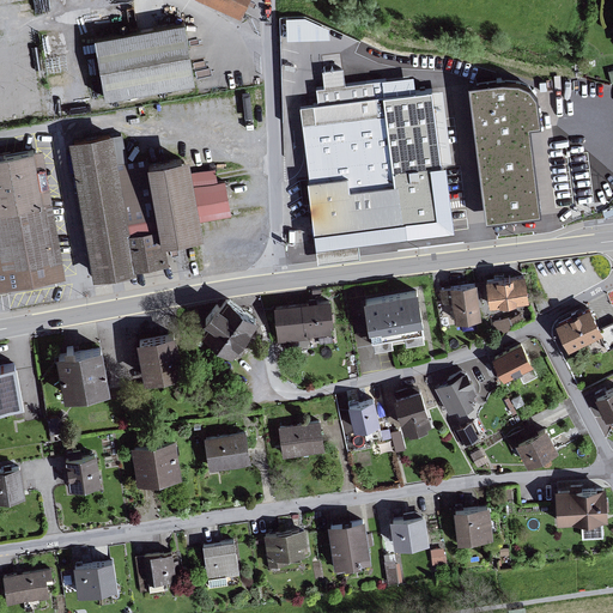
[(247,0),(200,0),(240,18),(247,0)]
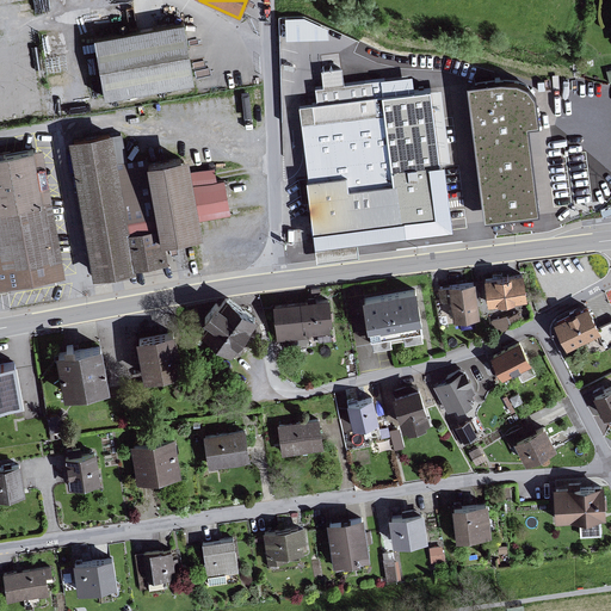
[(285,16),(285,38),(328,37),(328,28),(303,16),(285,16)]
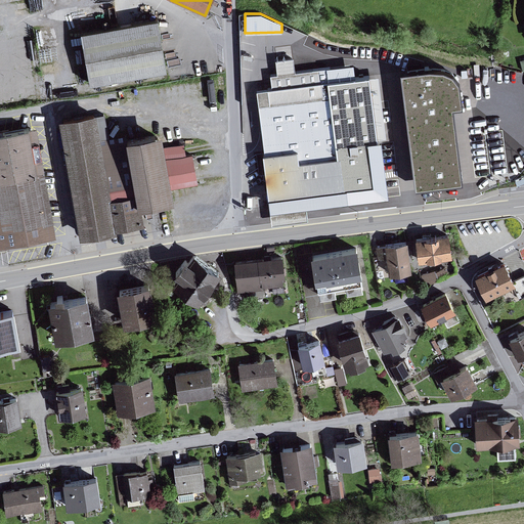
[(158,16),(81,30),(90,81),(166,68),(158,16)]
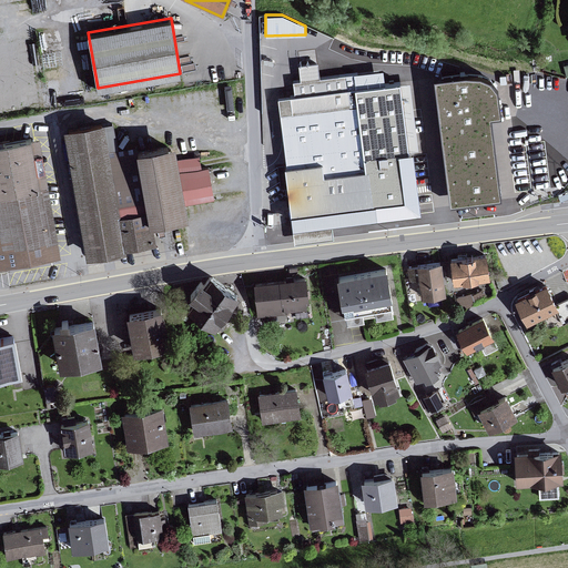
[(17,41),(19,84),(38,83),(36,40),(17,41)]
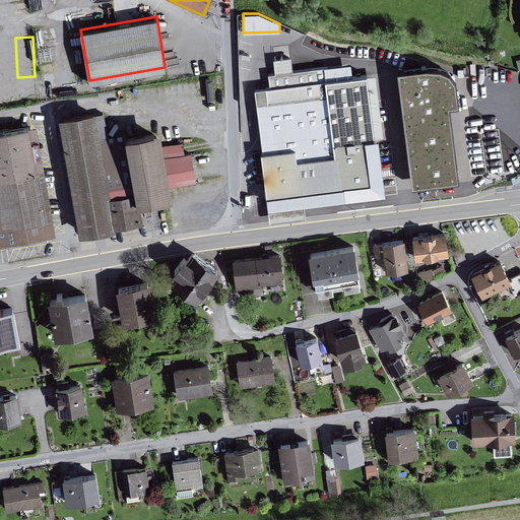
[(275,45),(276,57),(293,55),(291,44),(275,45)]
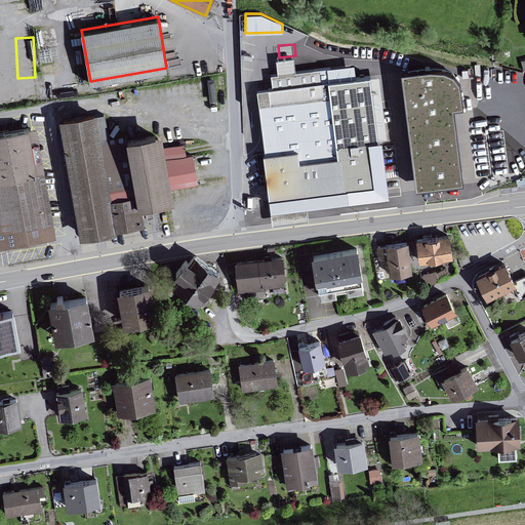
[(307,204),(350,198),(333,67),(296,72),(294,56),(277,59),(279,73),(271,75),(273,88),(257,88),(273,223),(309,218),(307,204)]
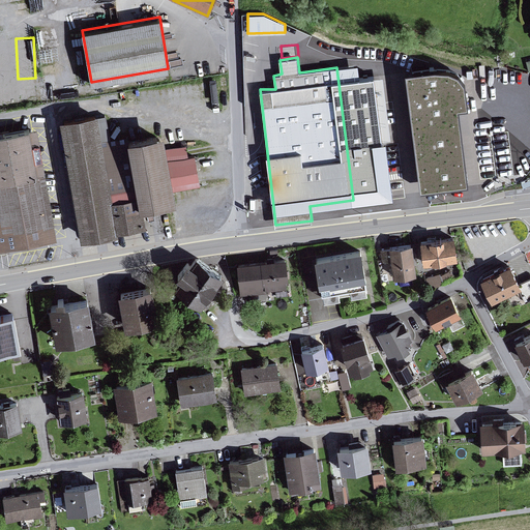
[(97,112),(58,119),(80,239),(118,233),(117,229),(142,224),(139,206),(127,139),(102,143),(97,112)]
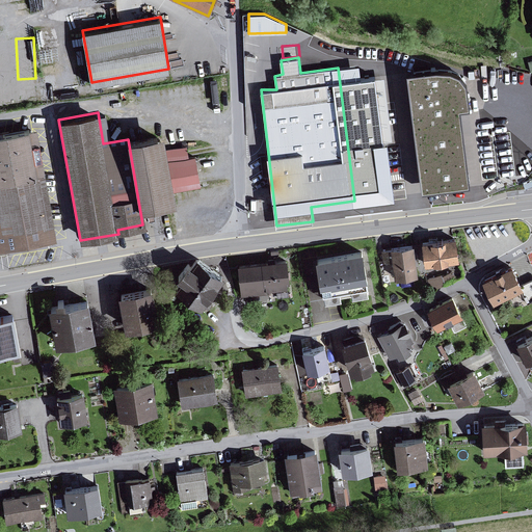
[(428,118),(392,123),(400,190),(450,184),(446,150),(431,151),(428,118)]
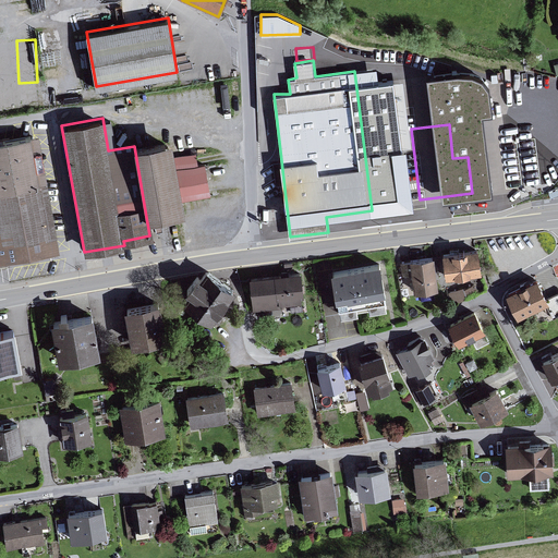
[(420,199),(411,129),(396,130),(404,202),(420,199)]
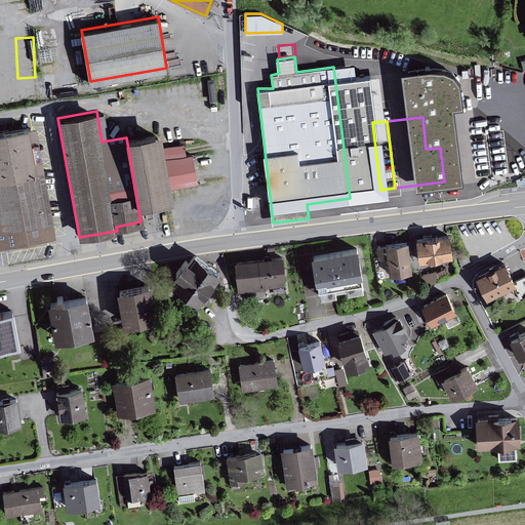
[(30,125),(0,130),(0,245),(55,236),(44,172),(38,173),(30,125)]
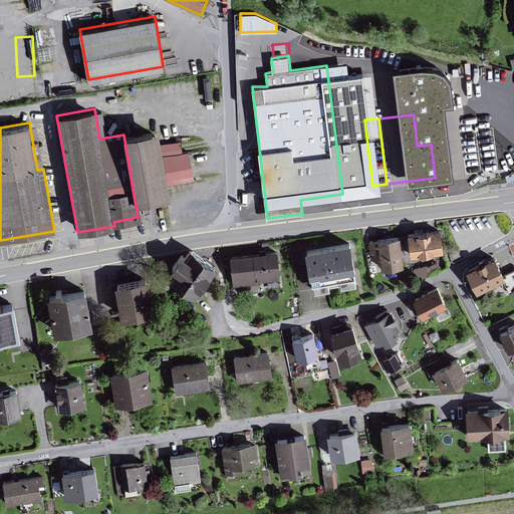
[(158,129),(123,135),(135,200),(171,194),(170,185),(195,181),(190,151),(163,155),(158,129)]
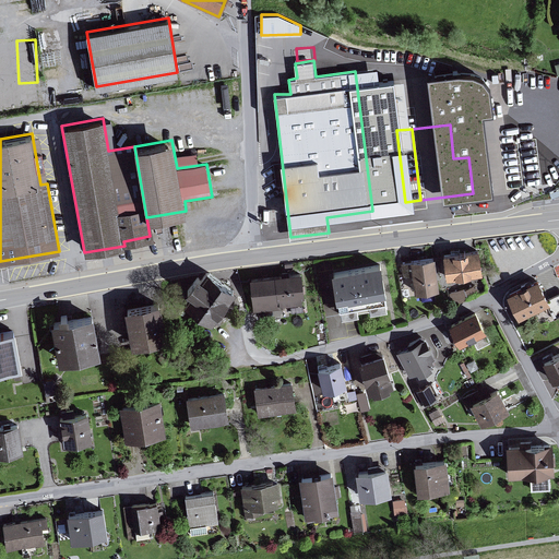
[(479,249),(444,253),(447,276),(483,272),(479,249)]
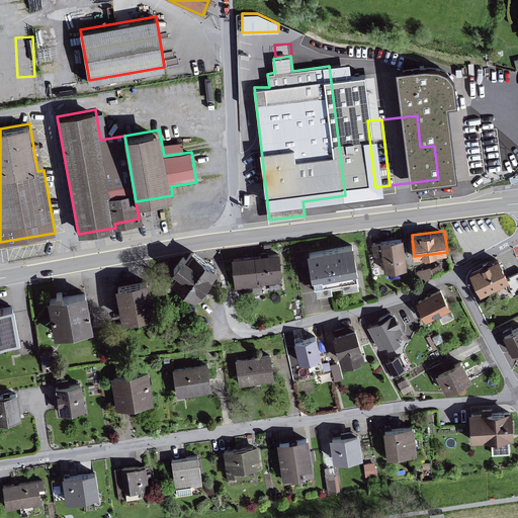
[(404,238),(381,241),(382,255),(384,270),(407,267),(404,238)]
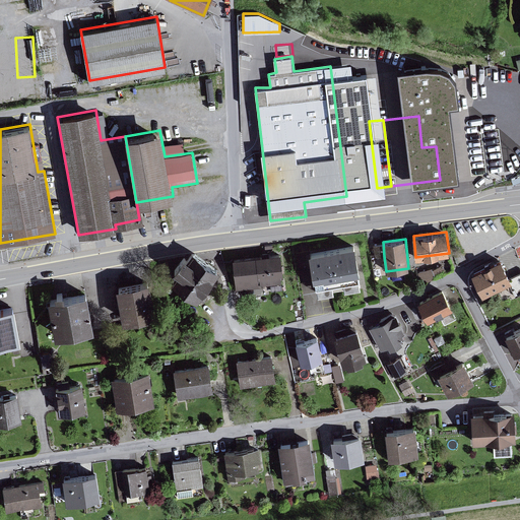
[(384,256),(383,242),(375,243),(377,256),(384,256)]
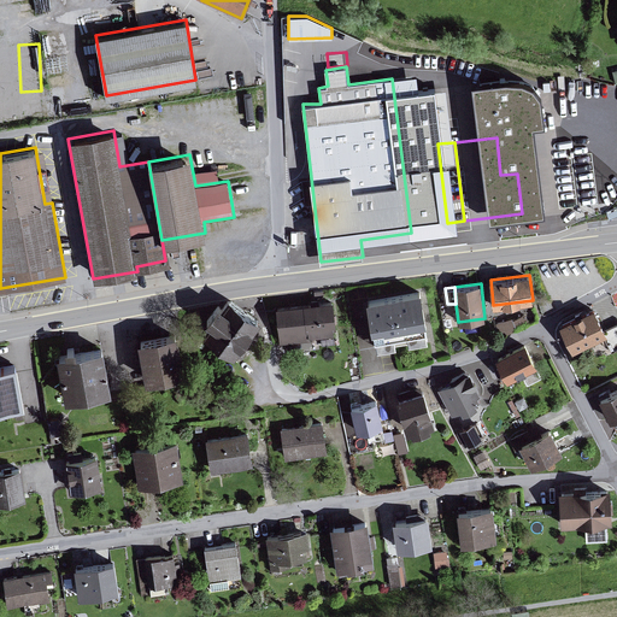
[(421,289),(366,299),(374,338),(428,328),(421,289)]
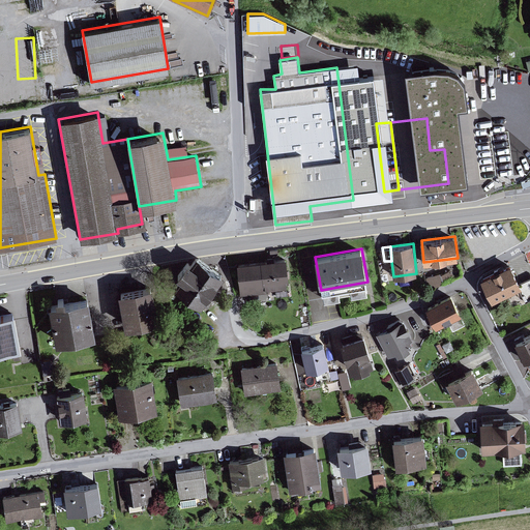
[(183,280),(177,289),(203,307),(226,275),(197,256),(193,262),(187,259),(177,274),(183,280)]
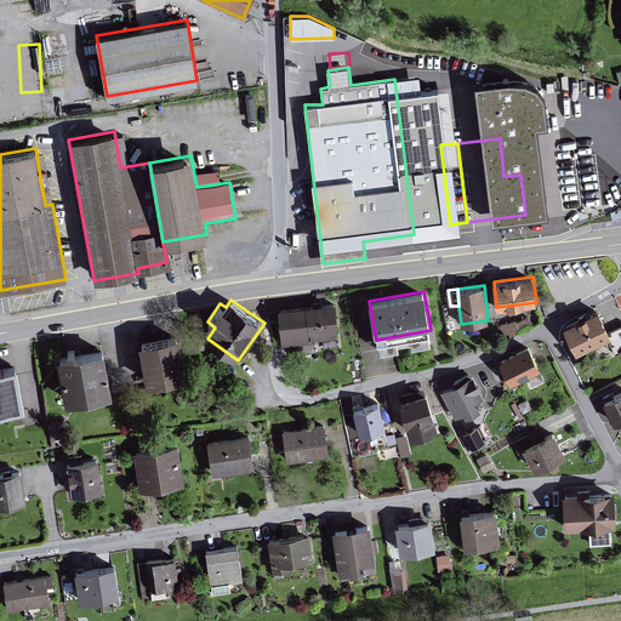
[(335,301),(278,307),(281,345),(312,341),(312,336),(336,334),(335,329),(339,329),(335,301)]
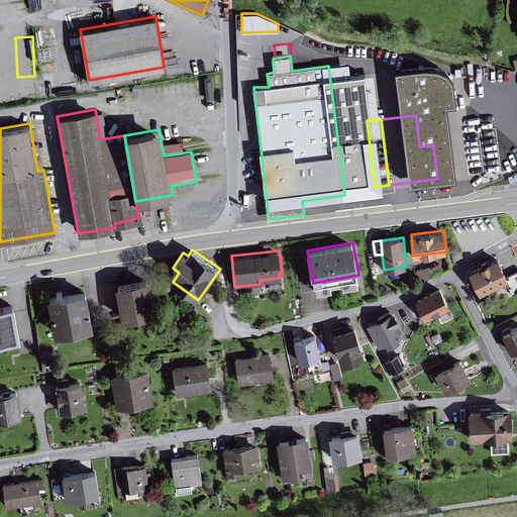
[(499,256),(470,271),(481,292),(505,280),(509,278),(508,276),(504,268),(499,256)]
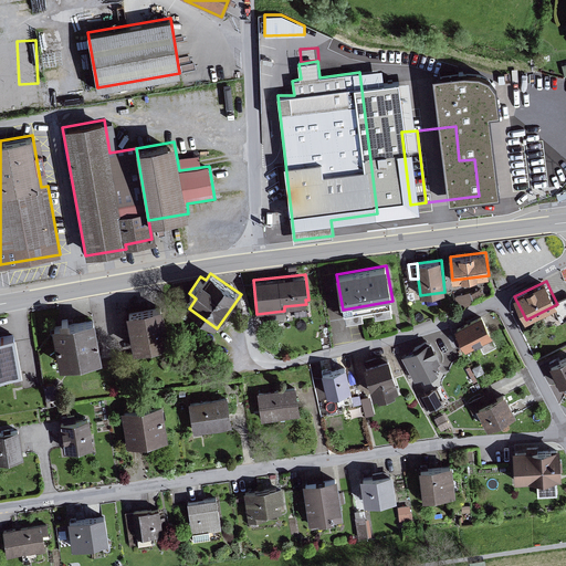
[(470,291),(456,297),(460,307),(485,295),(482,287),(471,293),(470,291)]
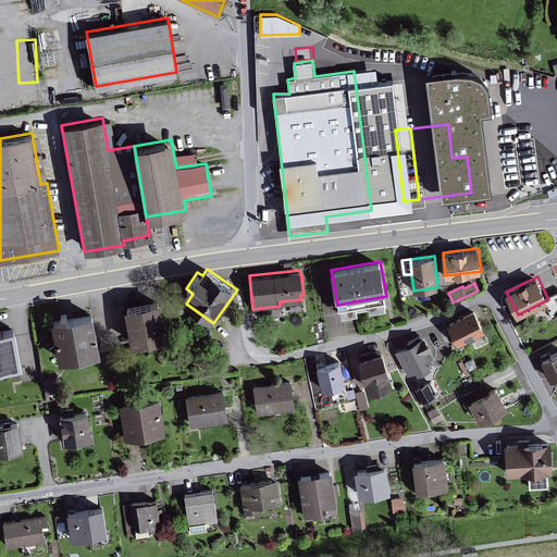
[(556,293),(547,297),(548,299),(544,301),(553,318),(556,314),(556,293)]
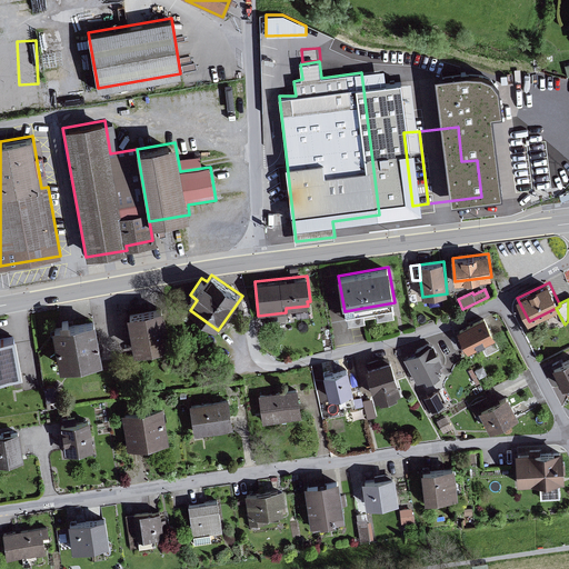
[(163,307),(127,312),(133,352),(170,346),(163,307)]
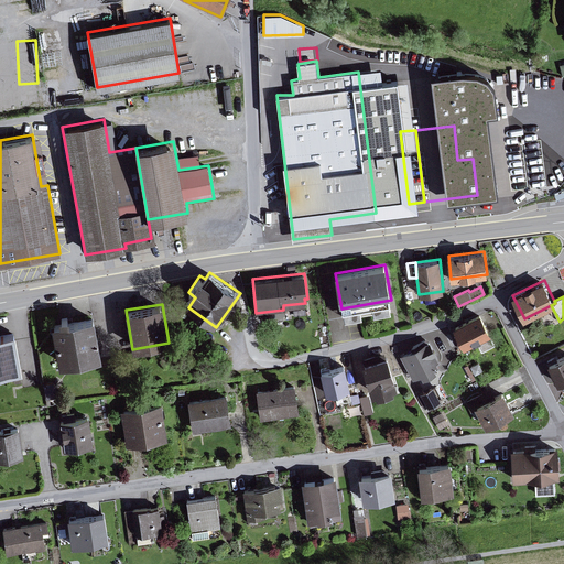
[(480,313),(453,327),(464,349),(477,343),(483,351),(495,345),(489,335),(491,334),(480,313)]
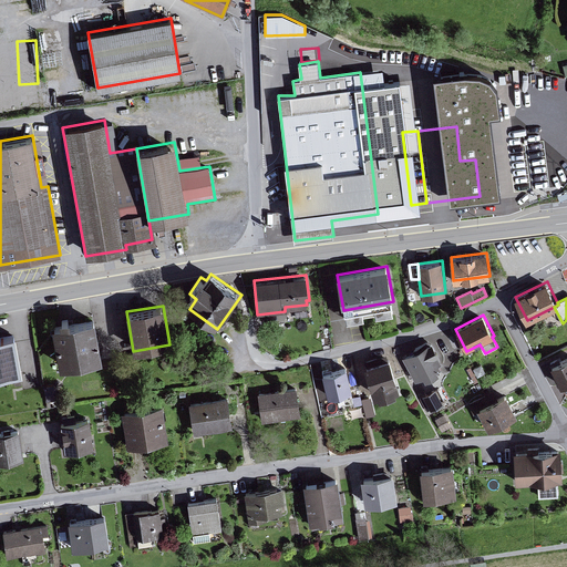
[(60,325),(53,326),(61,367),(102,359),(94,318),(71,322),(70,317),(59,318),(60,325)]
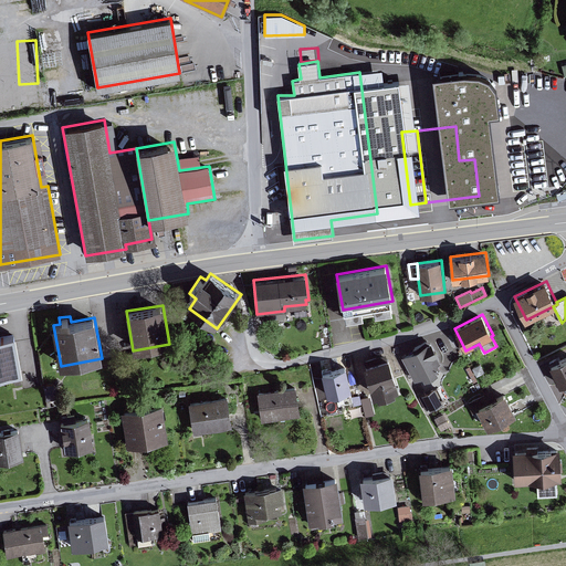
[(0,335),(0,374),(21,370),(14,333),(0,335)]
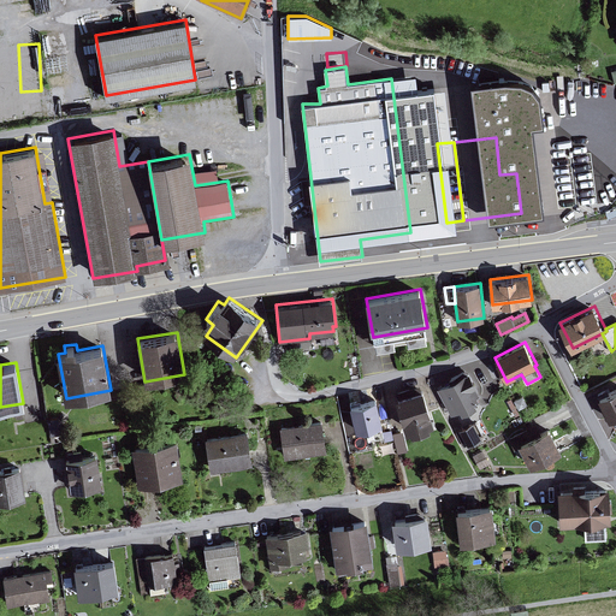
[(471,371),(438,388),(451,413),(461,408),(463,412),(477,404),(475,401),(479,398),(477,395),(481,392),(471,371)]
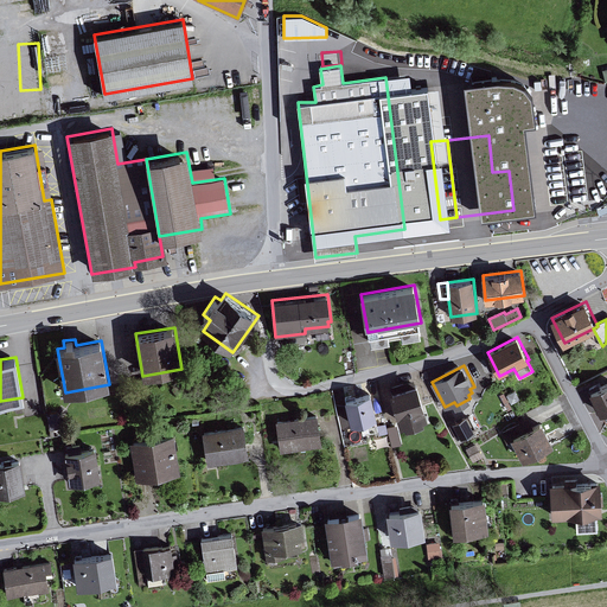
[(606,382),(589,391),(599,411),(606,408),(606,382)]
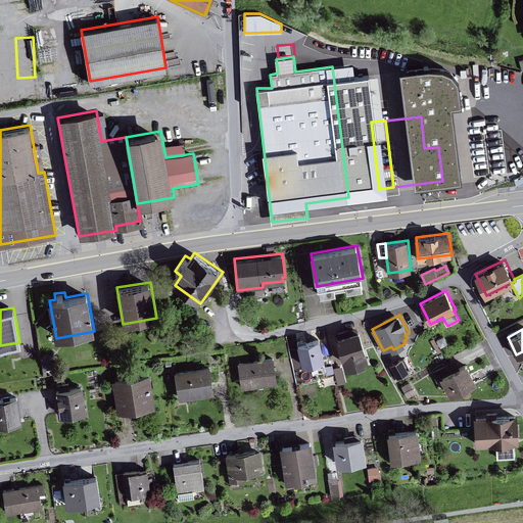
[(360,330),(336,337),(344,367),(368,361),(360,330)]
